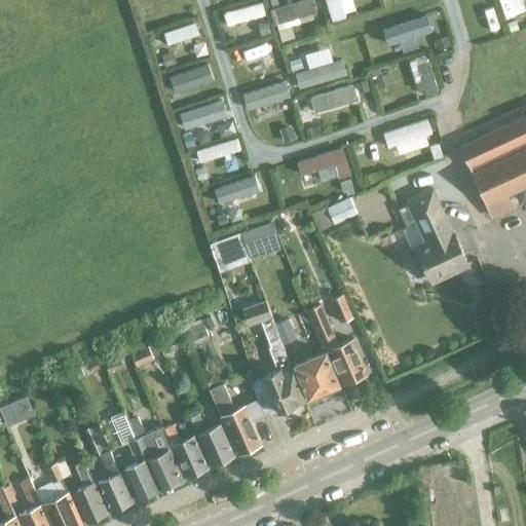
[(525,115),(459,147),(491,217),(512,208),(505,195),(525,185),(525,115)]
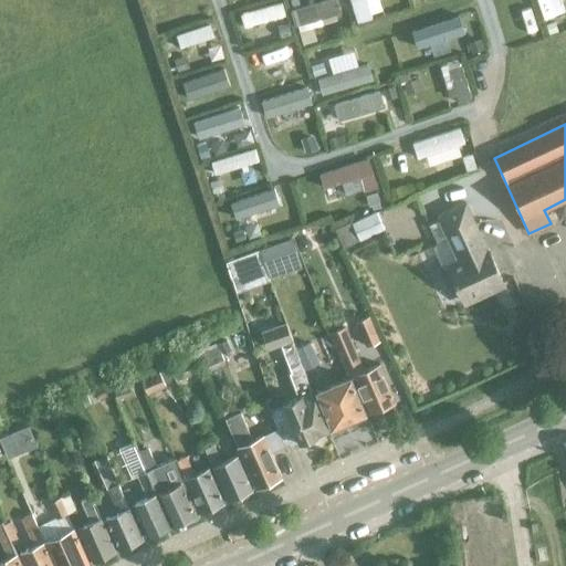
[(367,158),(318,174),(323,188),(357,177),(363,192),(376,188),(367,158)]
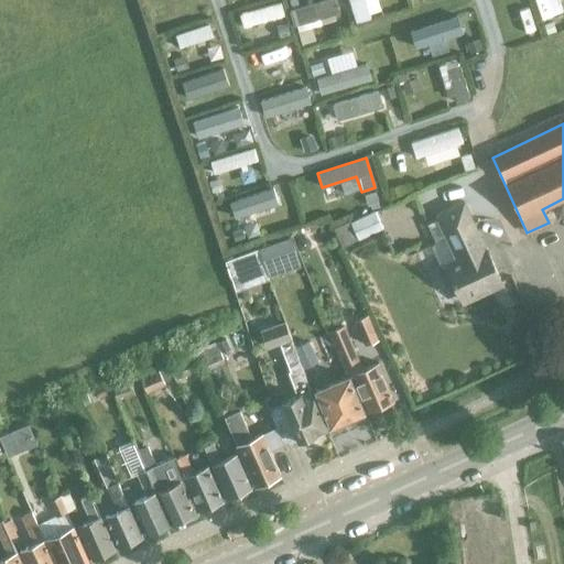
[(436,219),(426,224),(435,242),(431,245),(442,269),(445,267),(462,301),(500,283),(464,203),(435,216),(436,219)]
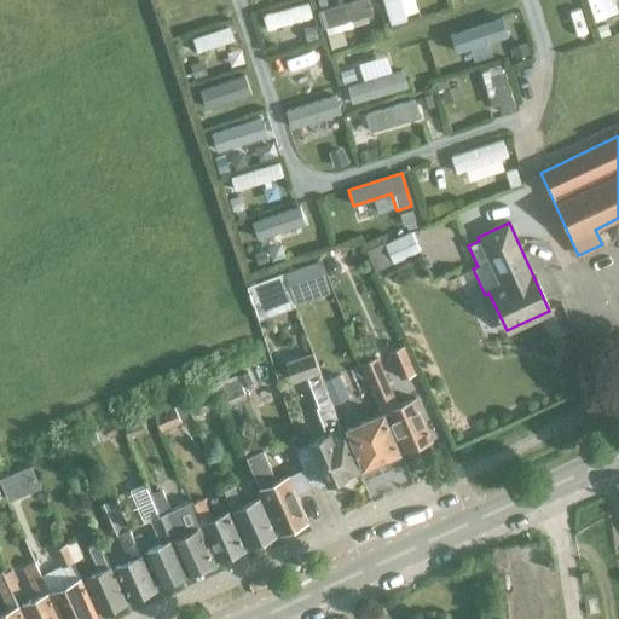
[(392,262),(418,252),(411,233),(385,246),(392,262)]
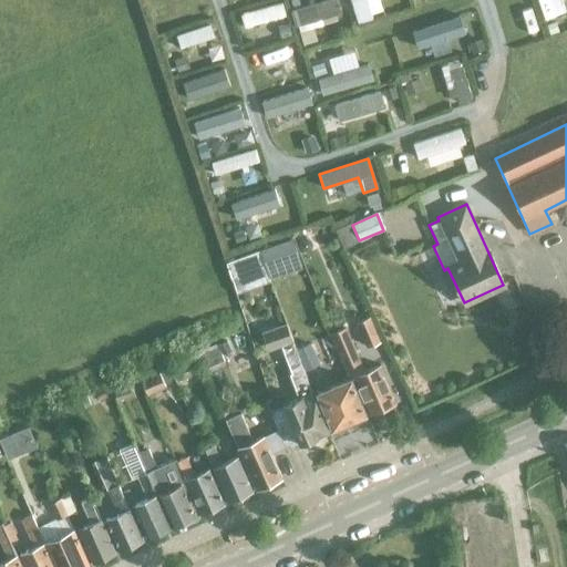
[(290,239),(258,250),(268,278),(300,267),(290,239)]
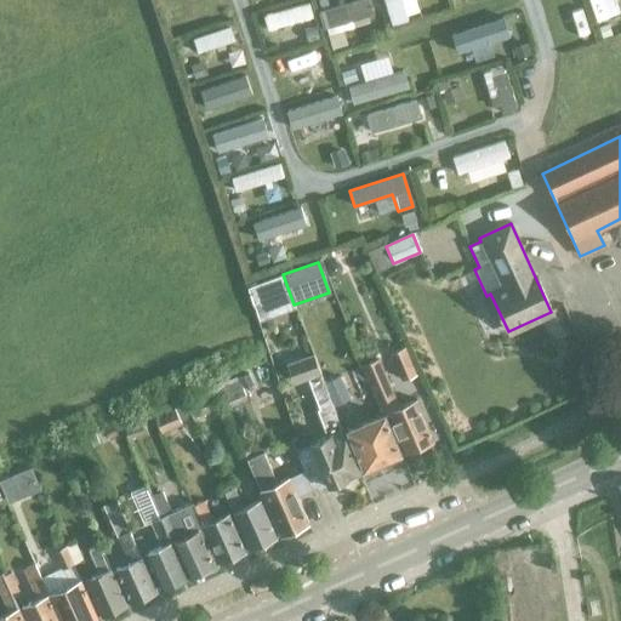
[(402,380),(415,374),(404,348),(391,354),(402,380)]
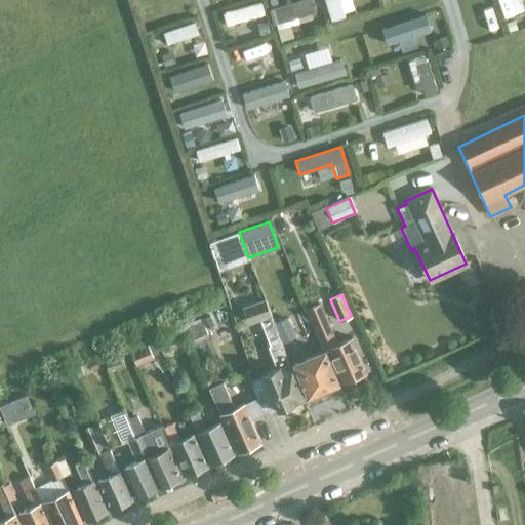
[(300,399),(287,366),(288,365),(285,358),(279,341),(264,301),(242,310),(248,325),(259,321),(270,348),(267,349),(276,369),(261,375),(261,376),(249,381),(253,391),(264,415),(277,409),(277,410),(294,403),(294,402),(300,399)]
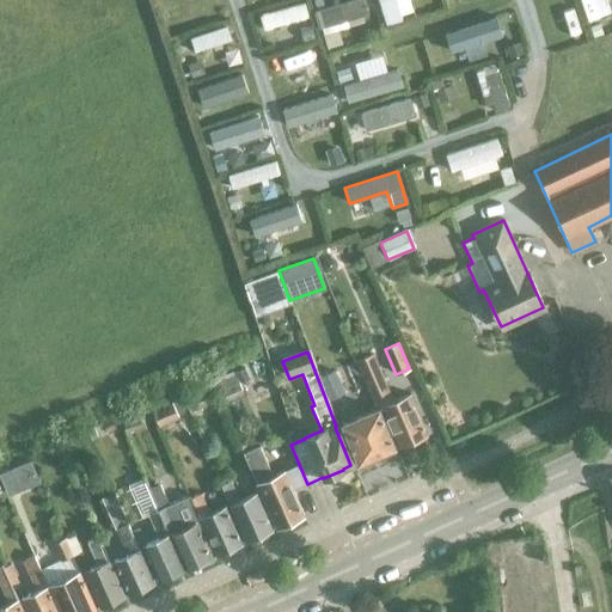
[(424,434),(408,395),(392,402),(372,355),(356,361),(369,391),(374,389),(398,445),(424,434)]
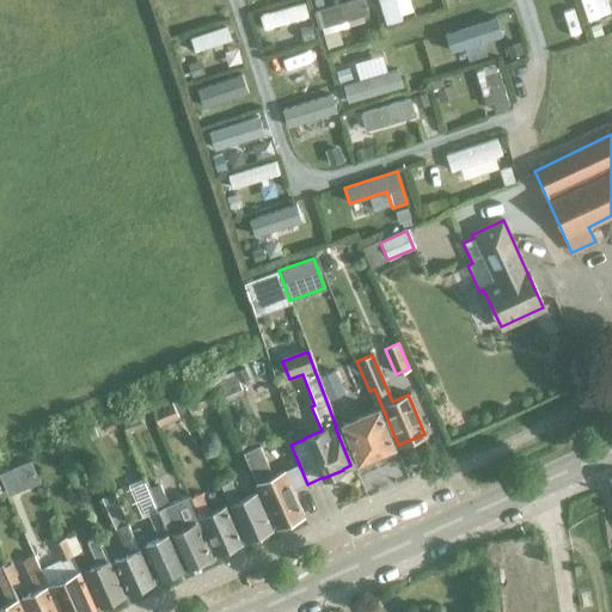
[(248,379),(244,368),(233,373),(234,375),(238,384),(248,379)]
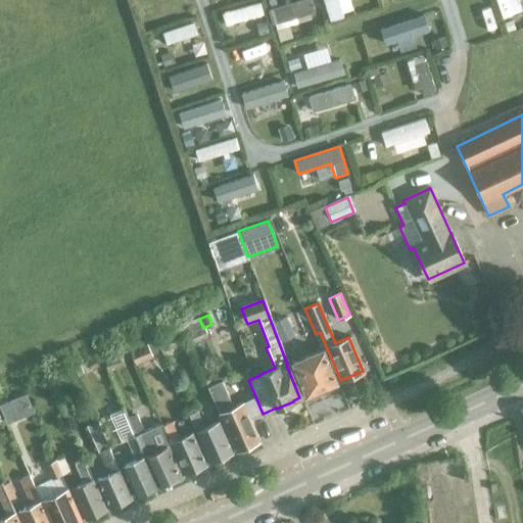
[(285,319),(274,324),(282,342),(293,337),(285,319)]
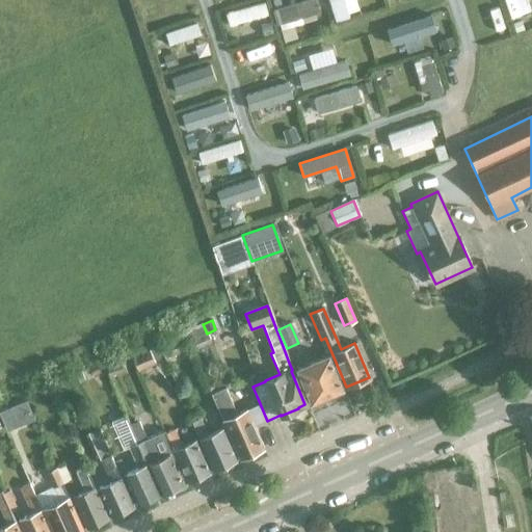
[(207,334),(204,326),(189,333),(194,345),(209,340),(207,334)]
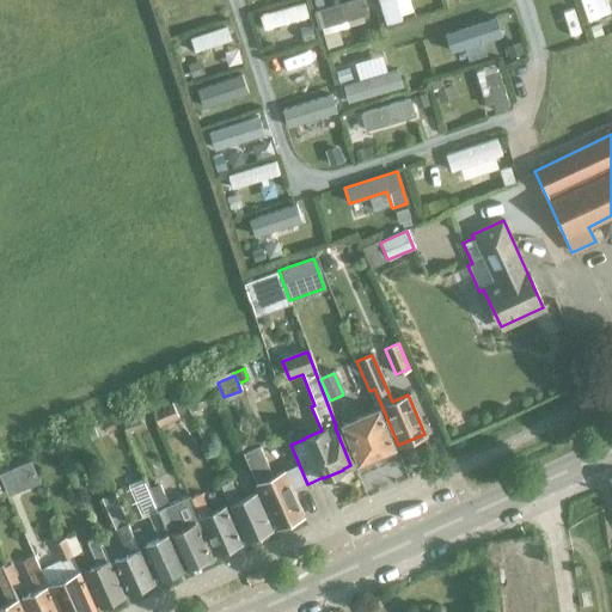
[(204,389),(183,398),(190,414),(203,407),(212,403),(204,389)]
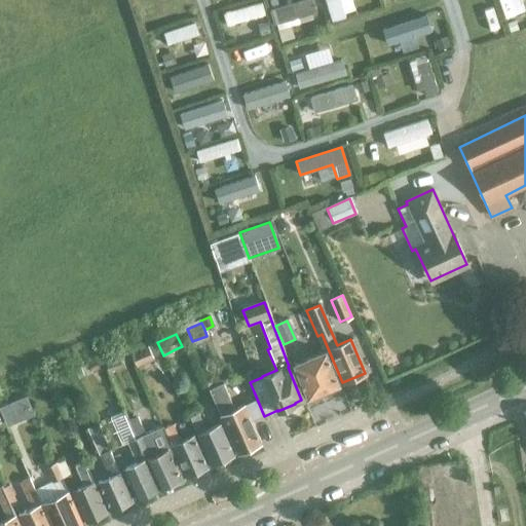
[(154,343),(149,345),(154,359),(159,357),(154,343)]
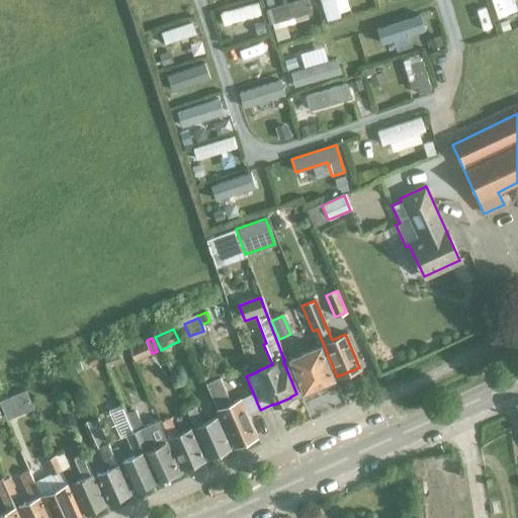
[(130,347),(135,360),(152,353),(147,340),(130,347)]
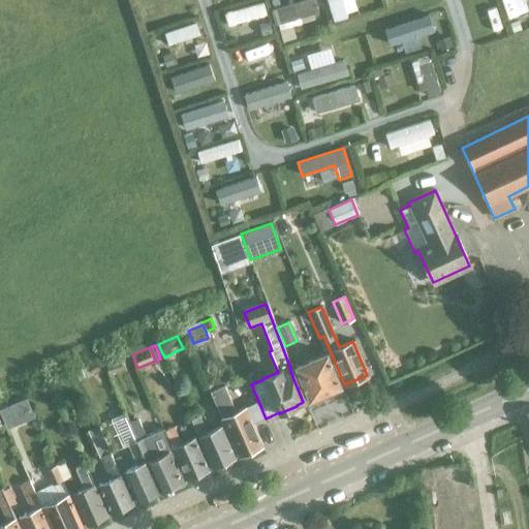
[(340,386),(325,353),(293,367),(308,400),(340,386)]
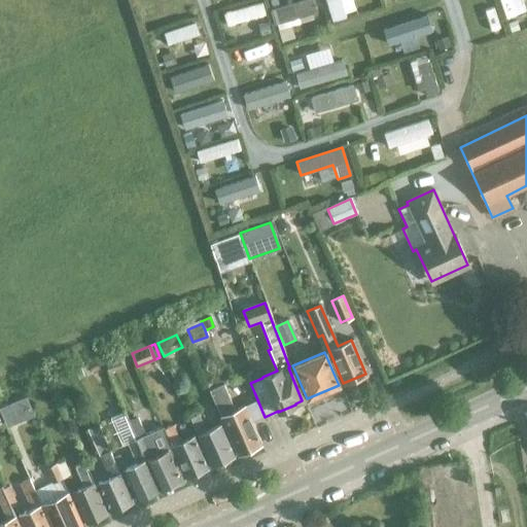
[(118,358),(103,363),(107,373),(121,366),(118,358)]
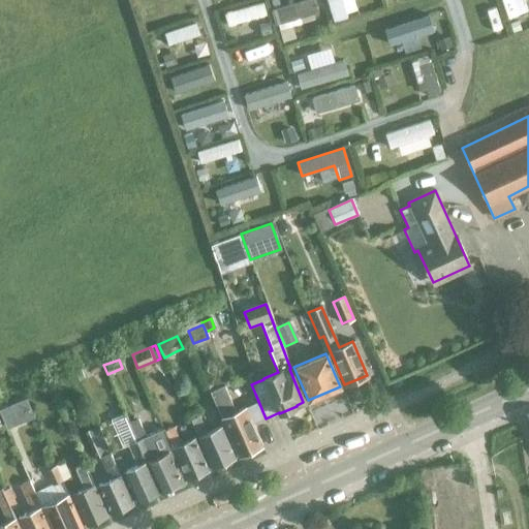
[(251,425),(266,418),(255,394),(241,400),(244,407),(236,411),(223,384),(210,391),(239,456),(260,445),(251,425)]
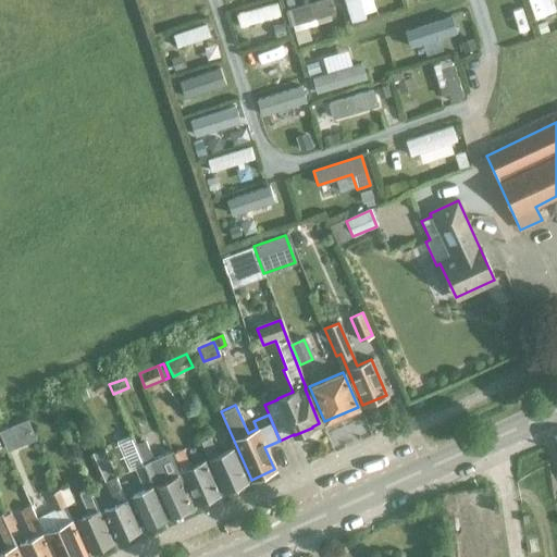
[(7,430),(0,432),(0,438),(7,454),(15,449),(7,430)]
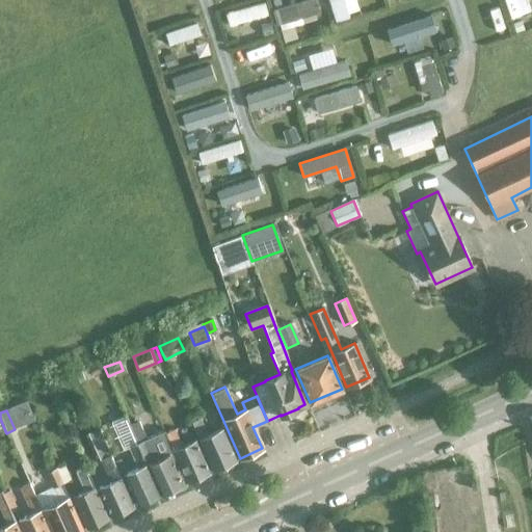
[(213,470),(237,459),(221,427),(208,433),(200,417),(190,421),(213,470)]
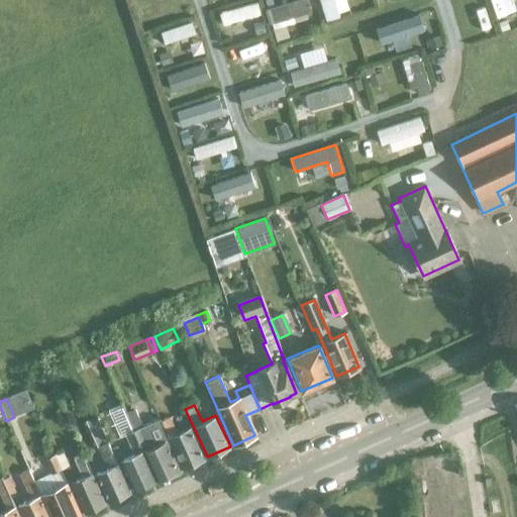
[(123,407),(111,412),(121,437),(124,435),(133,454),(122,458),(117,445),(110,448),(116,461),(119,460),(132,490),(156,479),(131,425),(126,413),(123,407)]
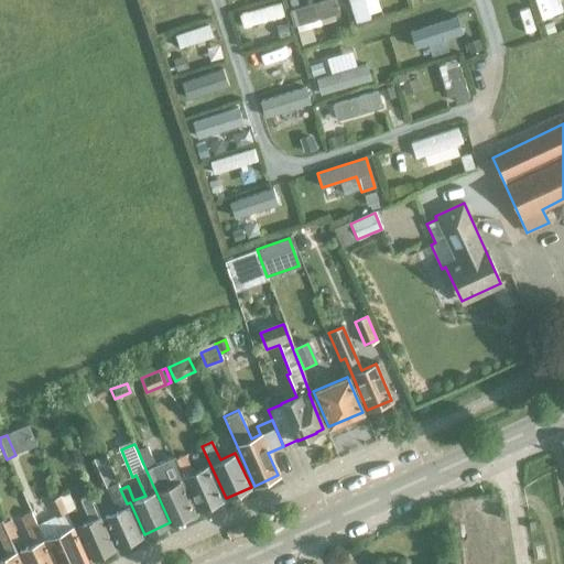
[(147,447),(138,451),(143,464),(170,522),(194,511),(180,480),(183,478),(174,458),(155,467),(147,447)]
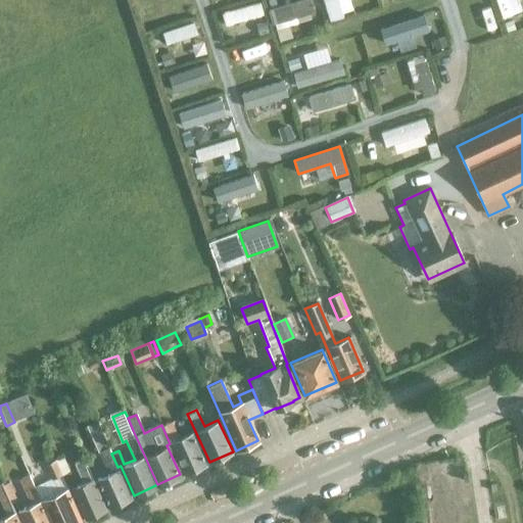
[(130,496),(107,446),(96,421),(86,426),(106,474),(96,478),(109,507),(130,496)]
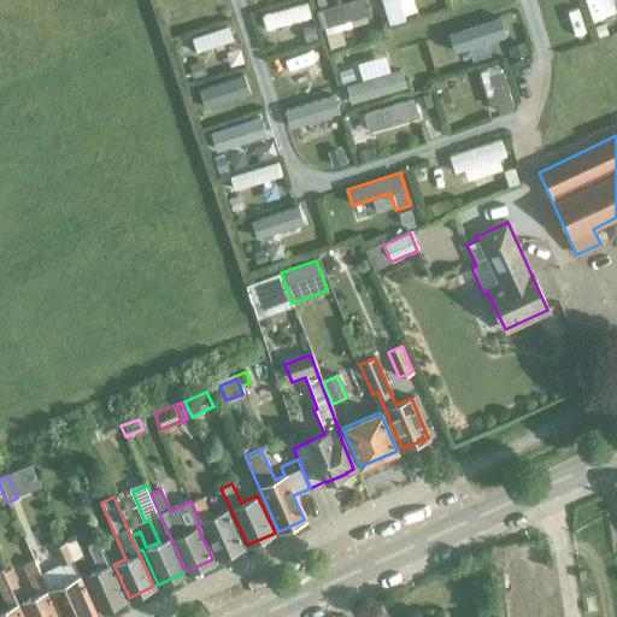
[(201,497),(191,501),(200,523),(216,559),(242,547),(227,510),(210,517),(201,497)]
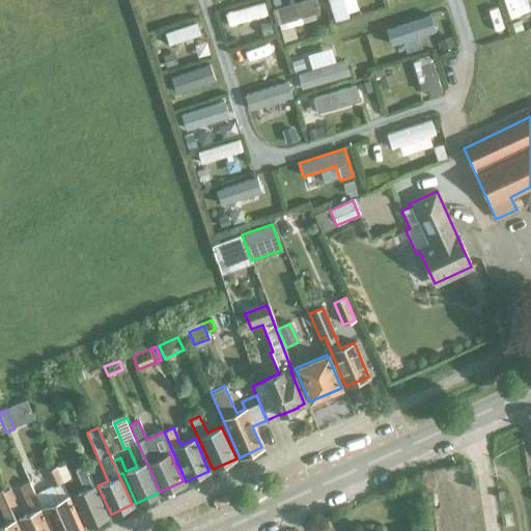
[(55,467),(61,481),(70,478),(62,463),(55,467)]
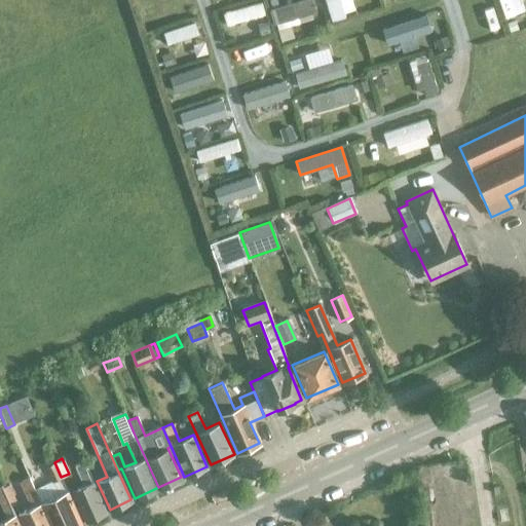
[(85,520),(105,511),(83,461),(74,465),(81,483),(83,482),(85,485),(72,491),(85,520)]
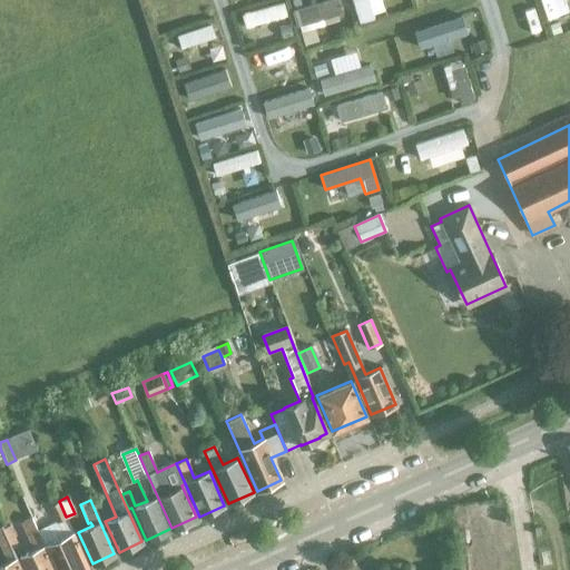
[(66,517),(59,501),(48,505),(55,522),(36,531),(43,546),(53,569),(79,569),(88,566),(66,517)]
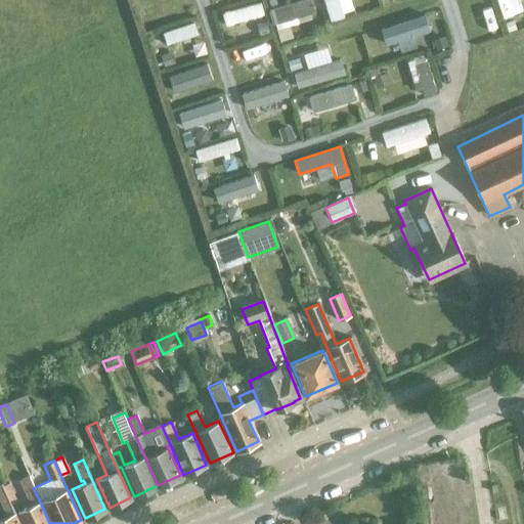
[(49,523),(40,501),(33,488),(28,477),(19,480),(31,506),(18,512),(24,523),(49,523)]
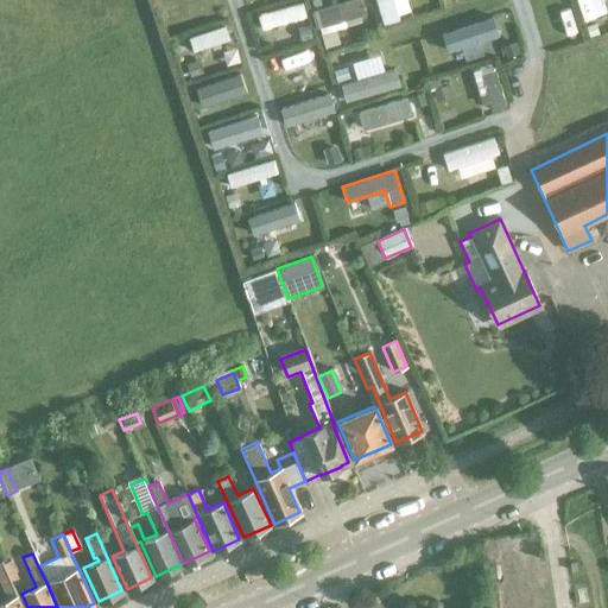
[(23,607),(13,587),(2,563),(1,561),(0,559),(0,584),(6,600),(0,602),(0,607),(23,607)]
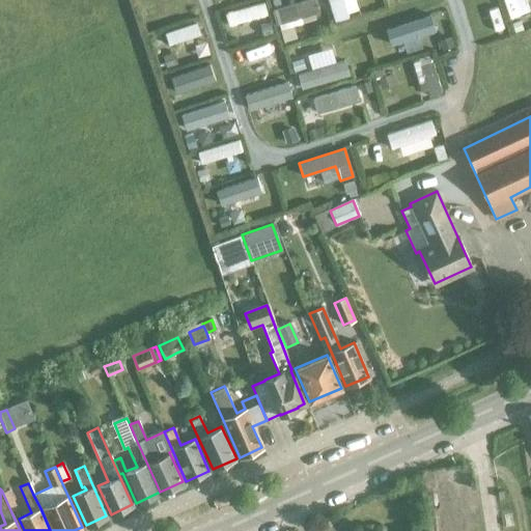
[(2,492),(11,512),(17,509),(8,490),(2,492)]
